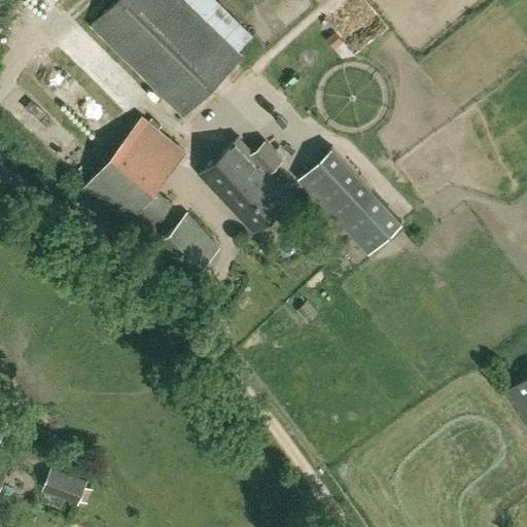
[(242,55),(185,0),(113,0),(91,24),(183,114),(242,55)]
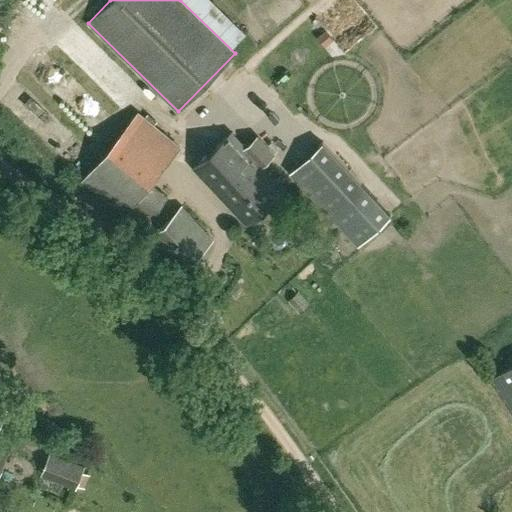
[(331,56),(344,53),(324,28),(315,36),(331,56)]
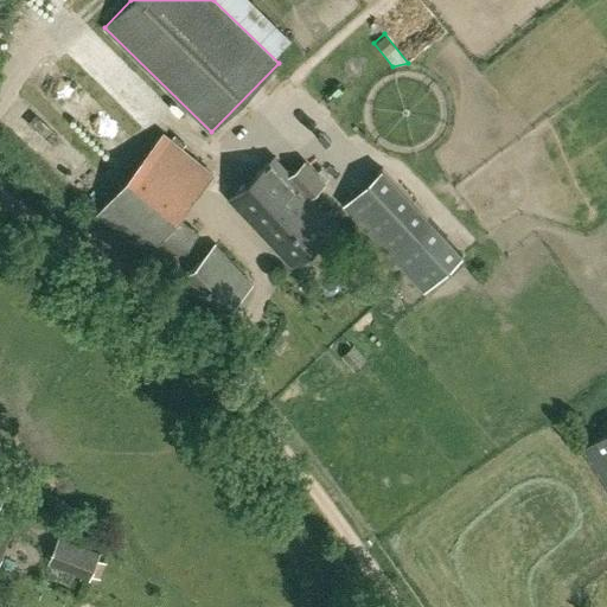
[(203,231),(185,216),(217,177),(163,133),(97,211),(148,253),(144,260),(170,288),(180,278),(211,313),(248,279),(217,243),(193,264),(184,254),(203,231)]
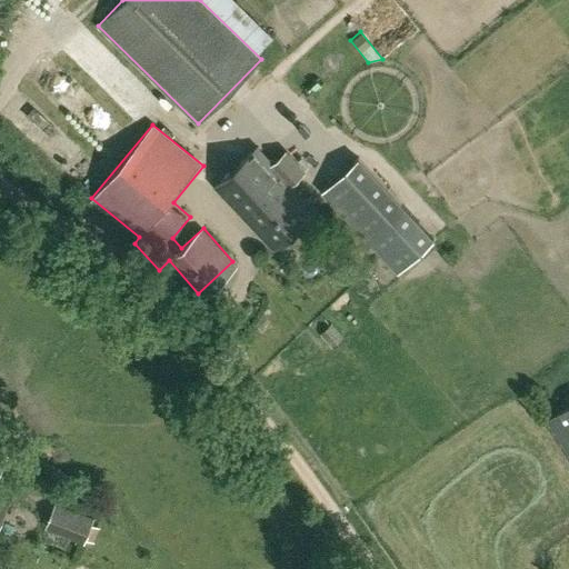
[(216,183),(239,209),(238,209),(275,248),(316,210),(291,183),(305,170),(286,150),(272,163),(257,147),(216,183)]
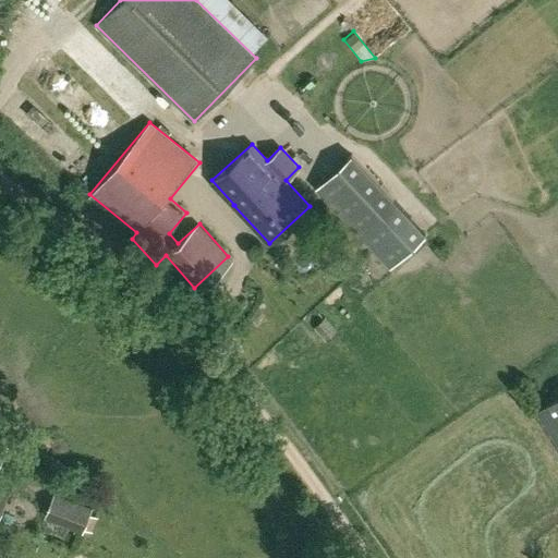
[(426,233),(351,154),(316,186),(391,266),(426,233)]
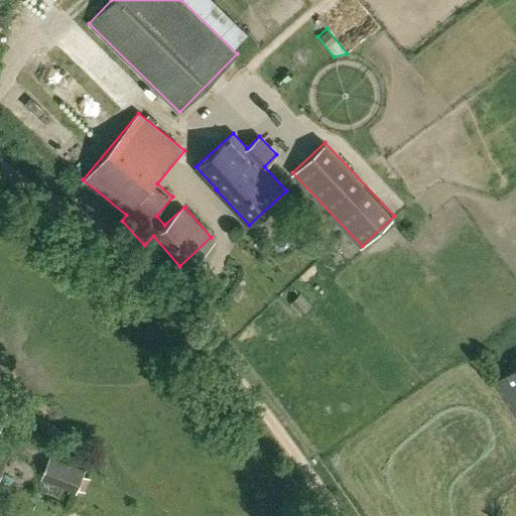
[(301,292),(290,302),(302,315),(313,305),(301,292)]
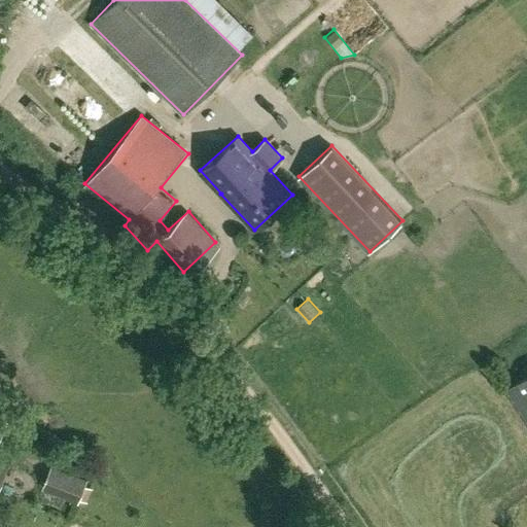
[(526,374),(507,387),(526,417),(526,374)]
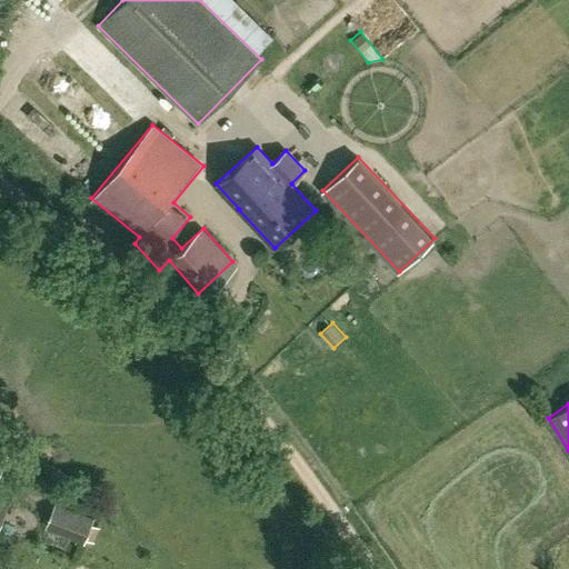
[(0,473),(12,441),(0,436),(0,473)]
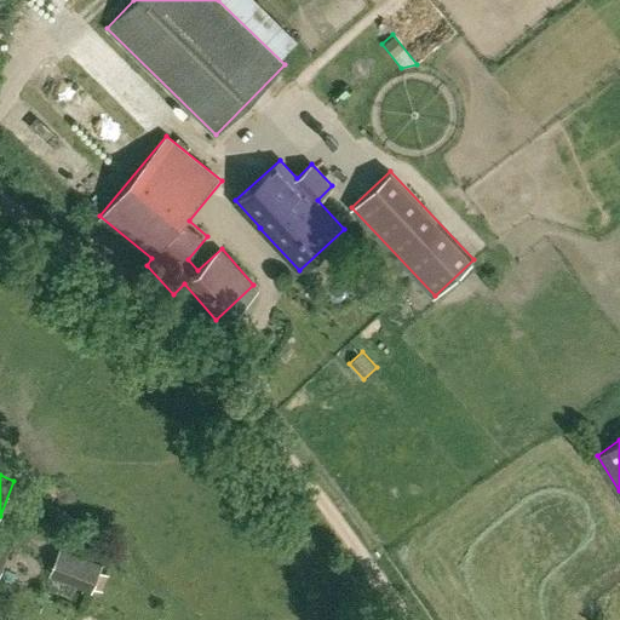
[(0,572),(11,543),(0,538),(0,572)]
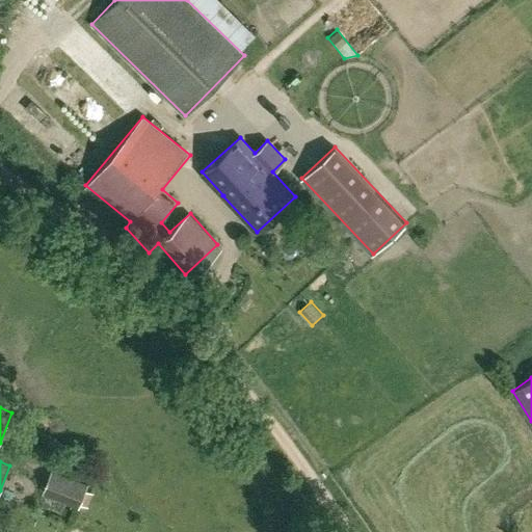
[(51,498),(78,508),(79,508),(87,487),(59,476),(50,473),(49,476),(49,477),(43,494),(51,498)]
